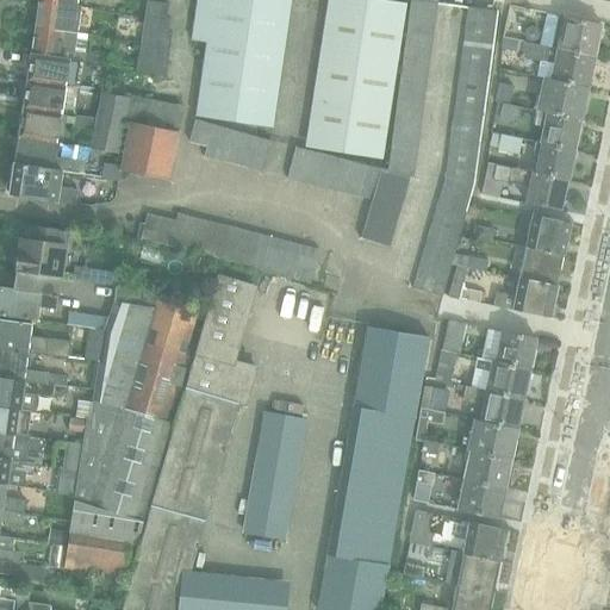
[(67,5),(37,0),(37,1),(38,1),(35,26),(88,35),(91,20),(79,18),(79,12),(67,10),(67,5)]
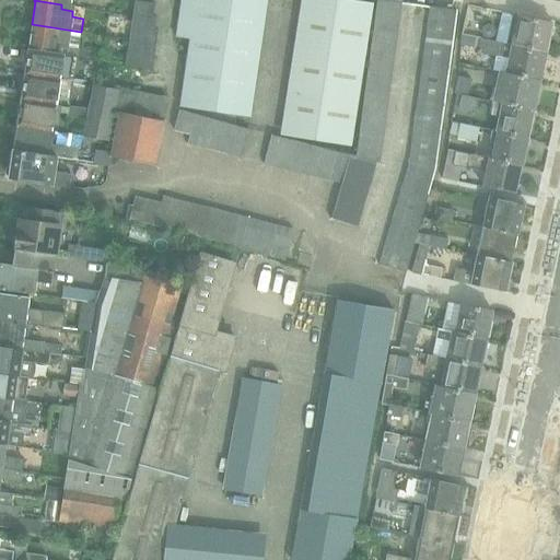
[(268,0),(181,0),(176,36),(189,39),(179,106),(252,118),(268,0)]
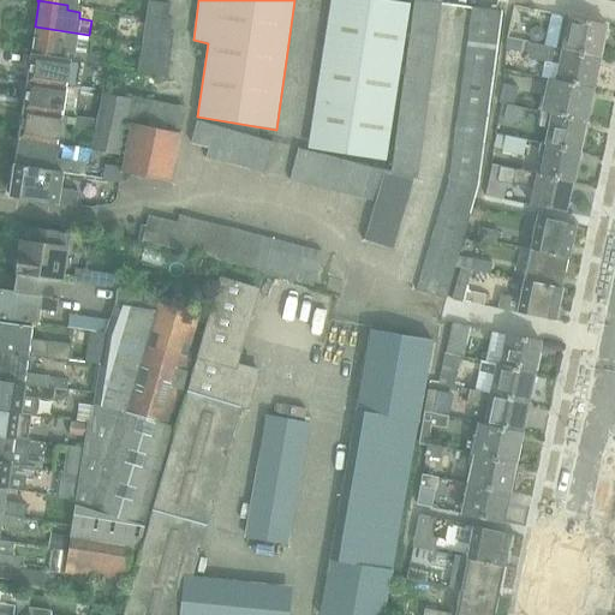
[(410,3),(389,0),(332,0),(309,148),(387,162),(410,3)]
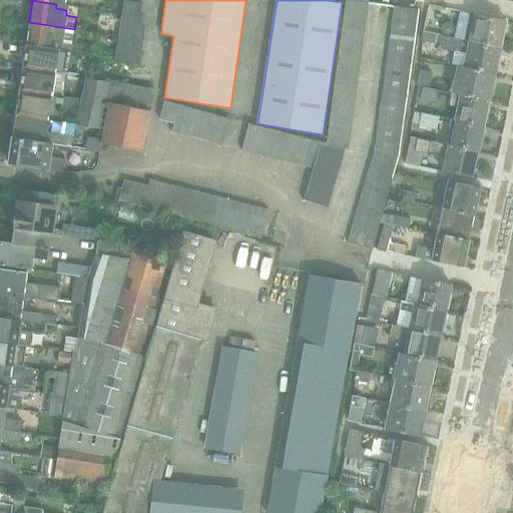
[(367,3),(345,1),(343,13),(366,15),(367,3)]
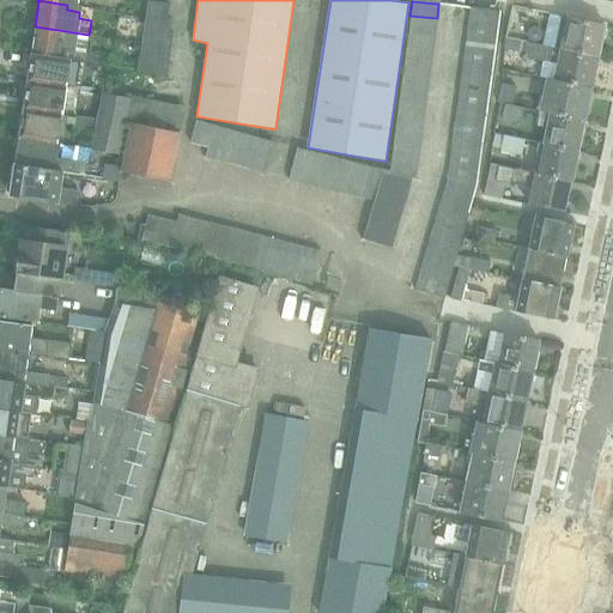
[(146,2),(144,17),(168,20),(170,6),(146,2)]
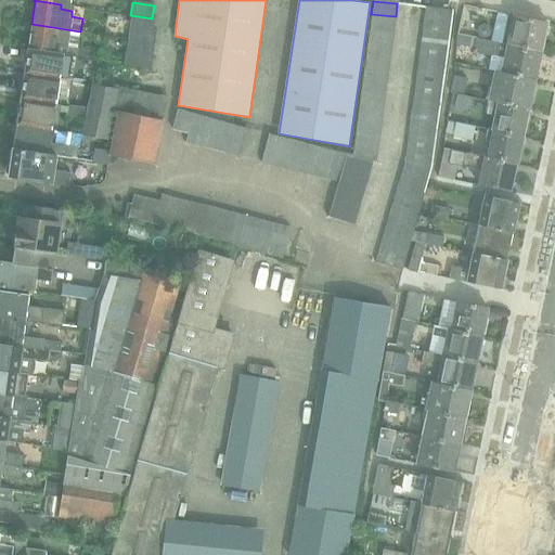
[(426,8),(424,21),(452,24),(453,11),(426,8)]
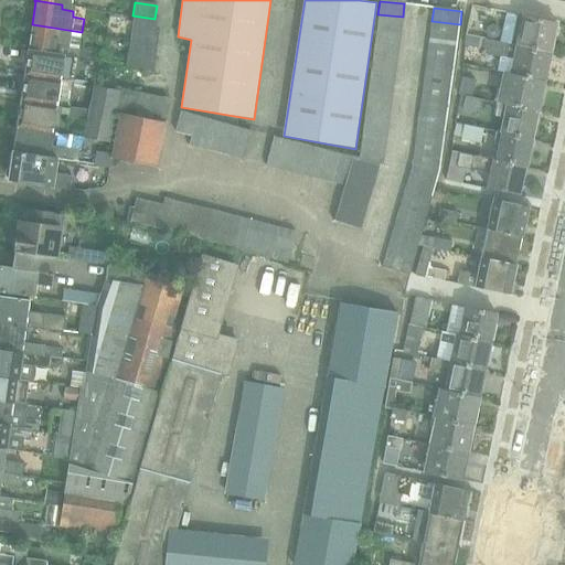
[(113,25),(131,28),(132,16),(115,12),(113,25)]
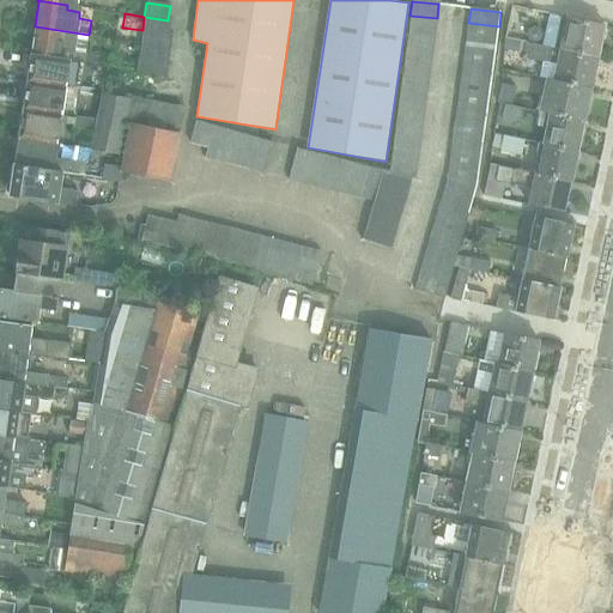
[(550,14),(542,46),(554,49),(596,59),(604,25),(562,16),(550,14)]
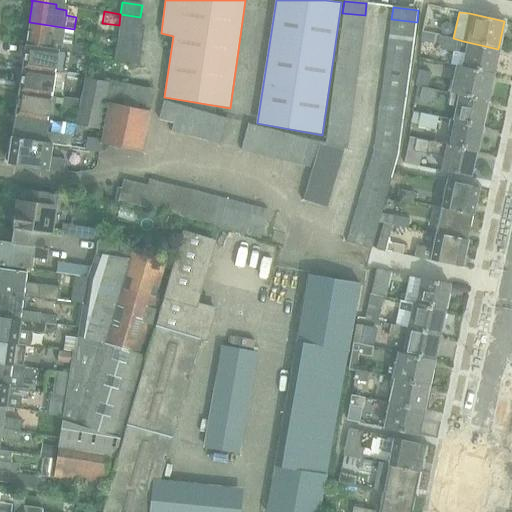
[(365,15),(342,13),(340,25),(363,28),(364,23),(365,15)]
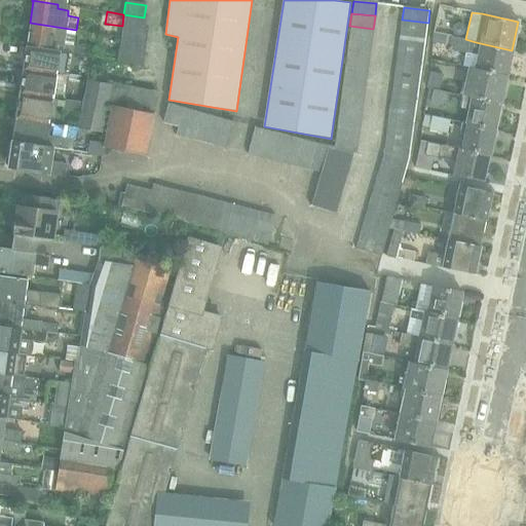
[(148,17),(144,17),(123,14),(122,26),(146,29),(148,17)]
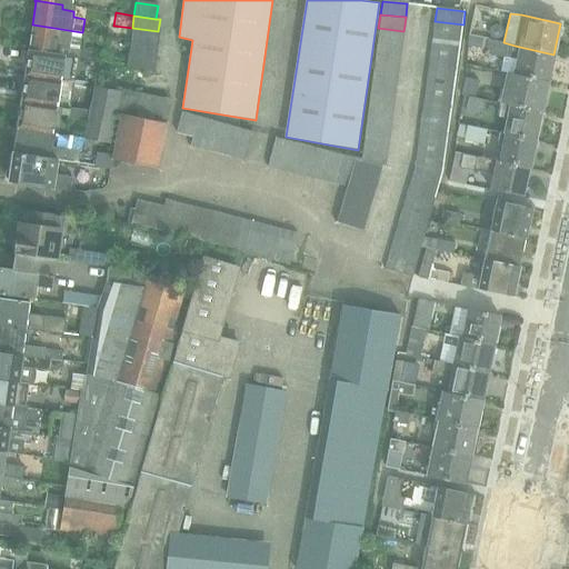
[(463,25),(435,21),(432,33),(461,38),(463,25)]
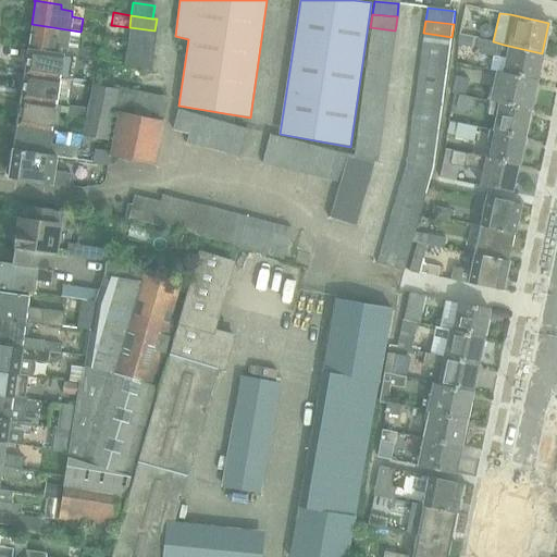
[(81,32),(32,24),(28,49),(54,53),(56,48),(66,49),(66,47),(77,49),(81,32)]
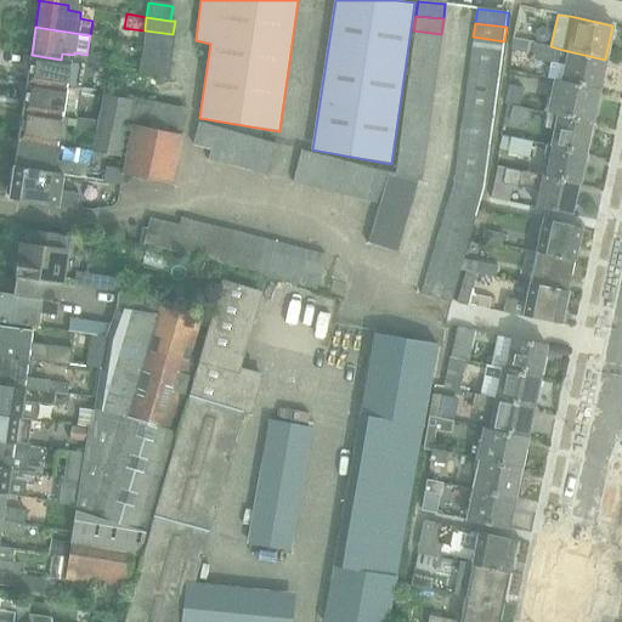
[(176,35),(173,34),(145,30),(142,45),(174,50),(176,35)]
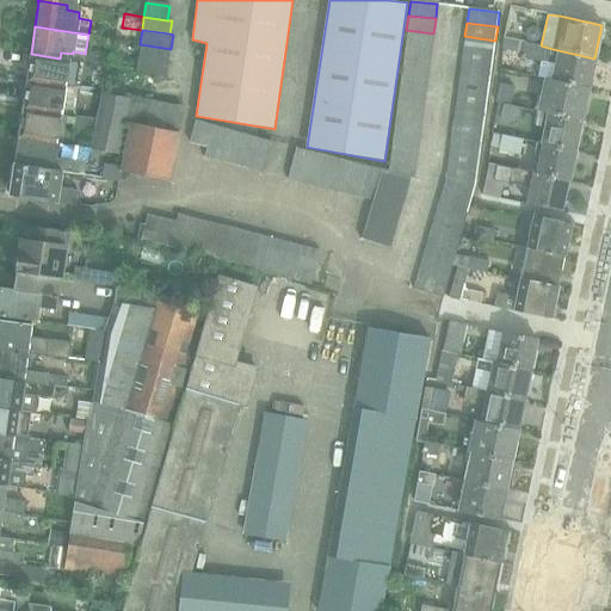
[(433,34),(406,30),(405,44),(432,48),(433,34)]
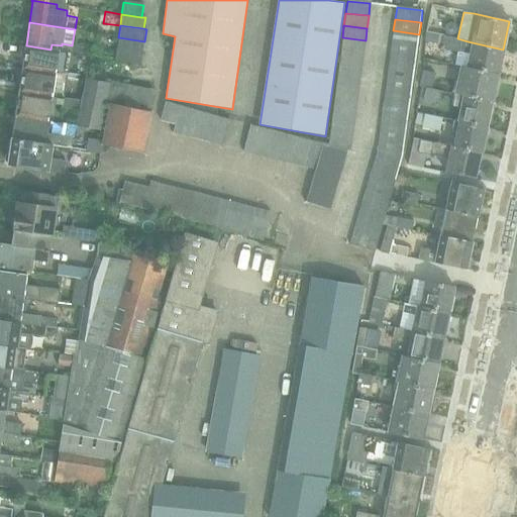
[(419,34),(393,30),(392,42),(417,46),(419,34)]
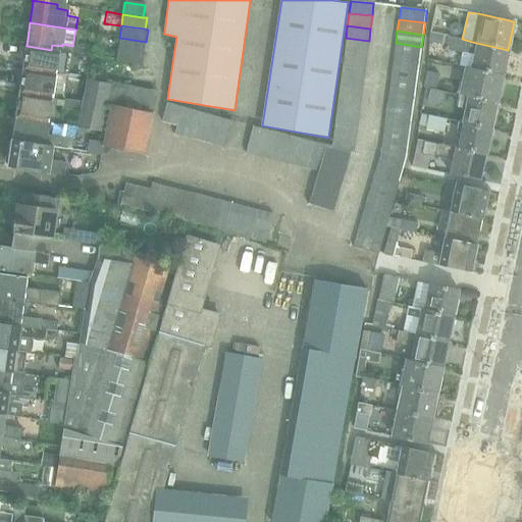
[(462,39),(449,36),(446,49),(474,55),(471,70),(503,76),(508,50),(472,42),(462,39)]
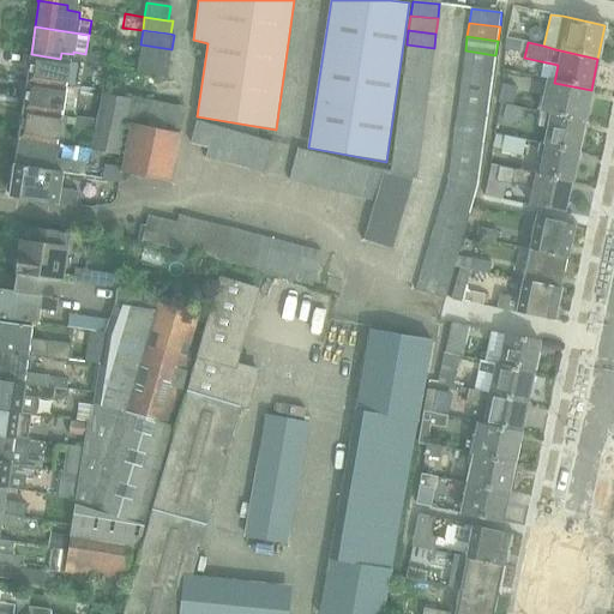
[(172,49),(140,44),(139,59),(170,64),(172,49)]
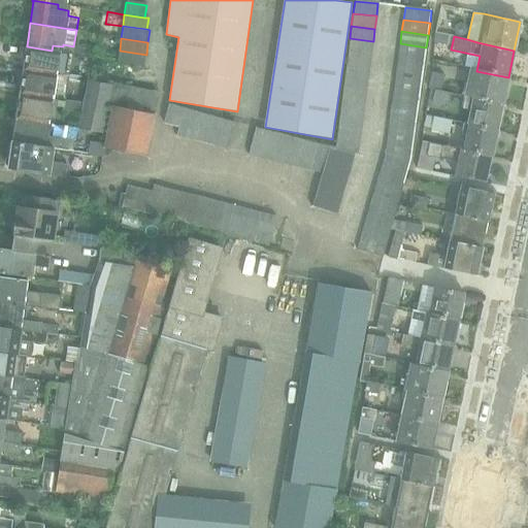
[(373,41),(350,38),(348,51),(371,54),(373,41)]
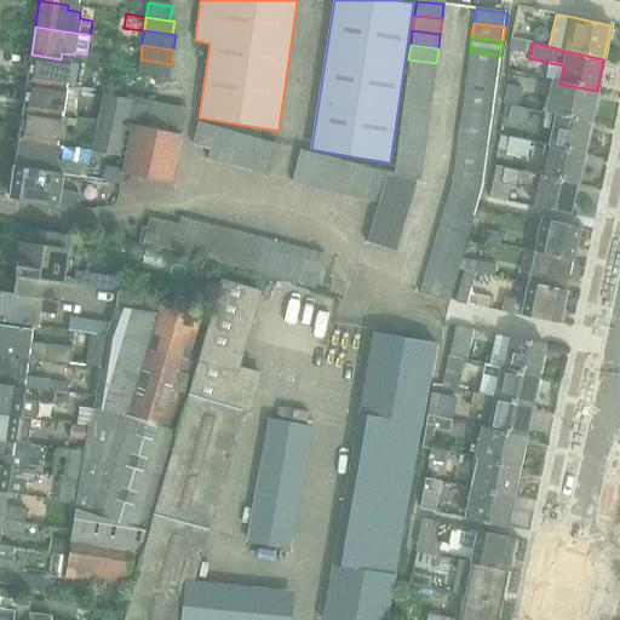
[(500,56),(470,51),(468,65),(499,70),(500,56)]
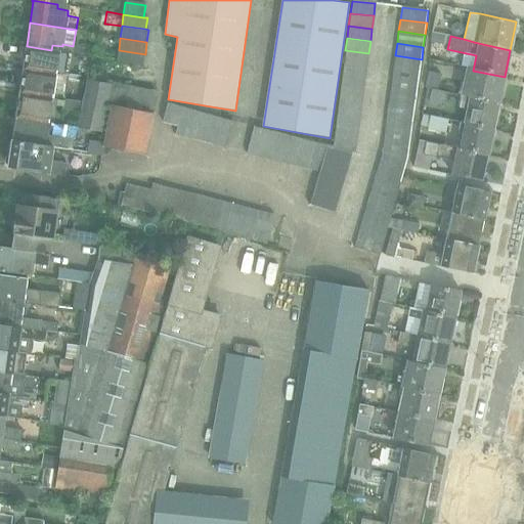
[(59,51),(51,50),(27,46),(23,71),(55,76),(59,51)]
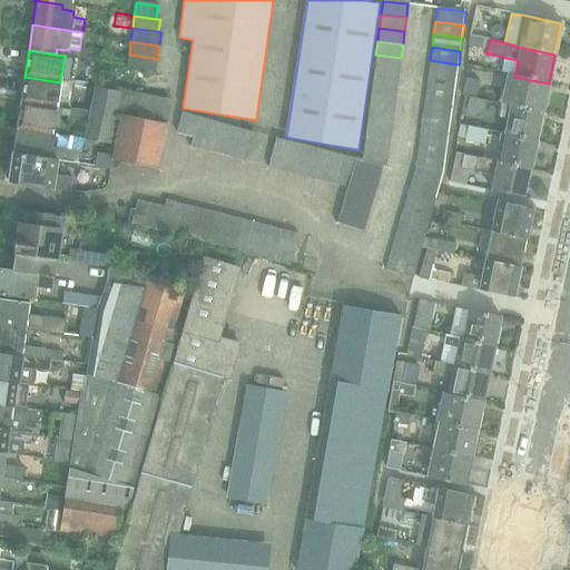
[(158,59),(129,55),(127,70),(156,74),(158,59)]
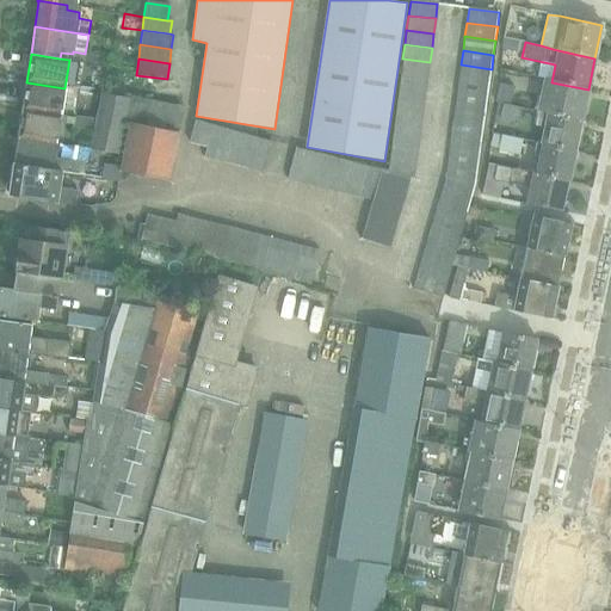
[(430,62),(402,59),(401,74),(427,76),(430,62)]
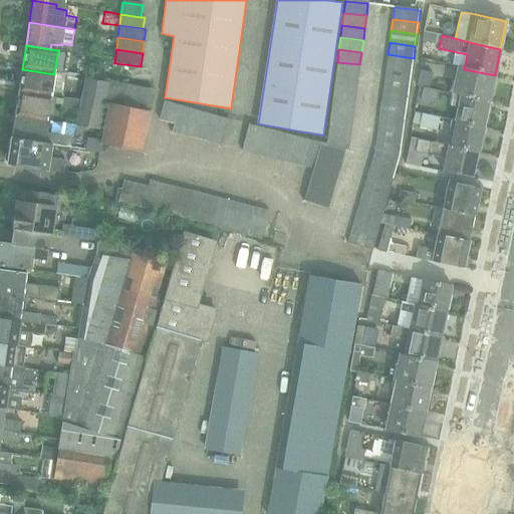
[(414,58),(388,54),(386,66),(412,70),(414,58)]
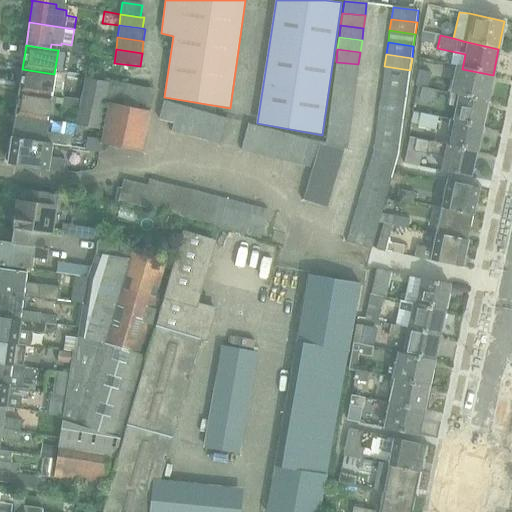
[(358,64),(336,62),(334,74),(356,76),(358,64)]
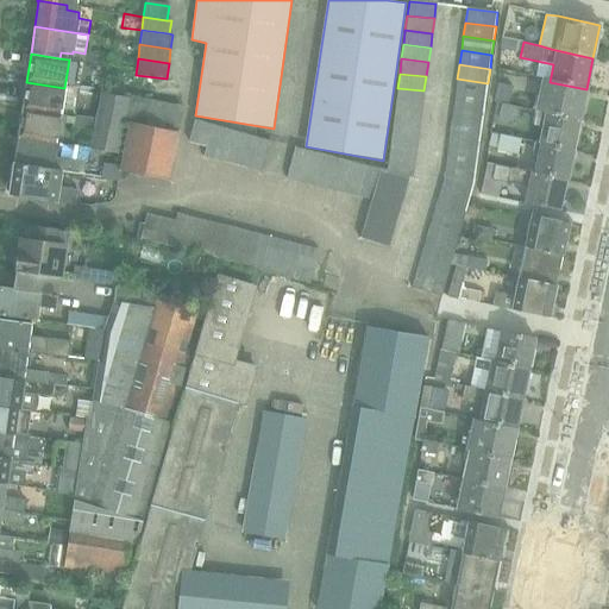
[(488,83),(457,79),(456,93),(487,96),(488,83)]
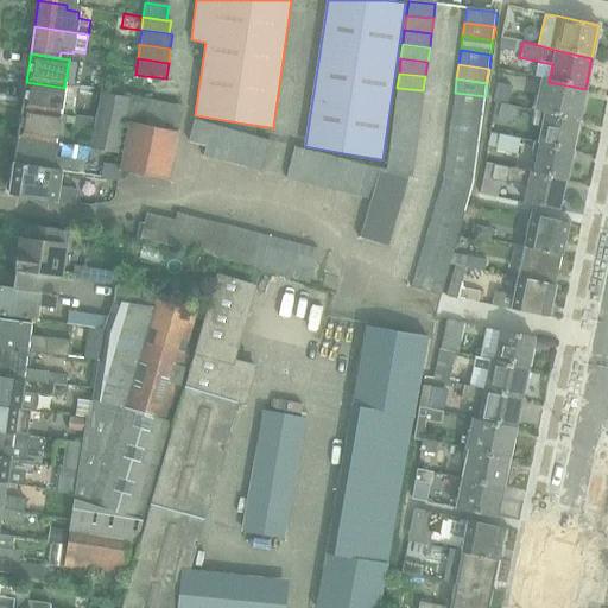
[(533,112),(534,112),(578,121),(586,89),(549,82),(540,80),(533,112)]
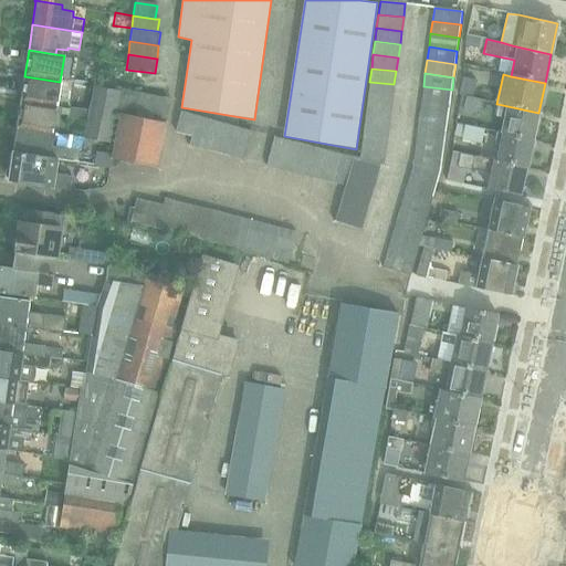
[(60,82),(24,76),(21,102),(56,107),(60,82)]
